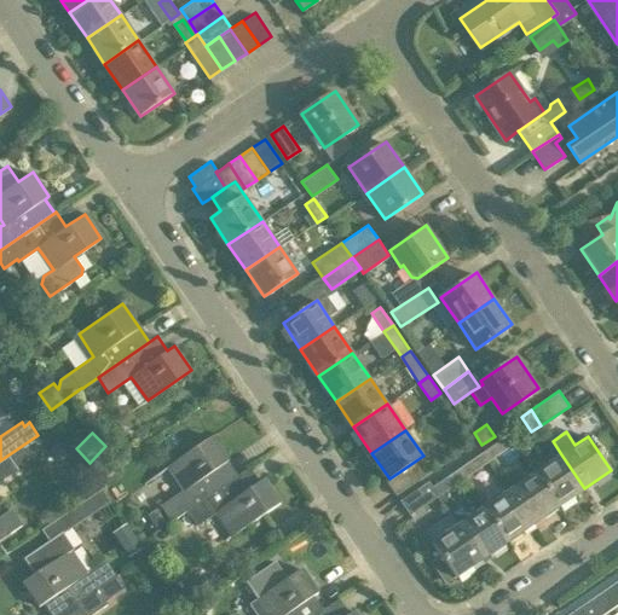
[(468,442),(462,433),(452,439),(458,448),(468,442)]
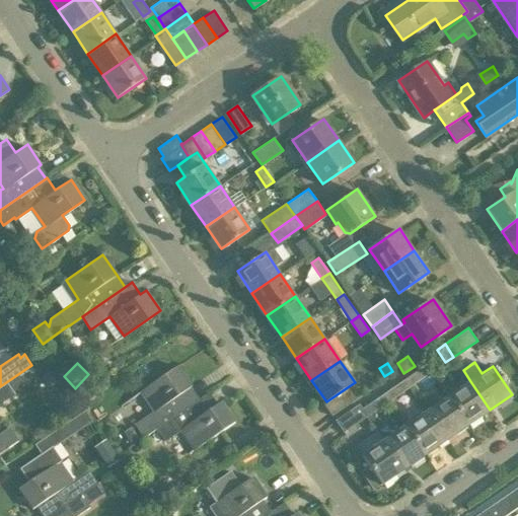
[(404,378),(411,386),(433,371),(427,363),(404,378)]
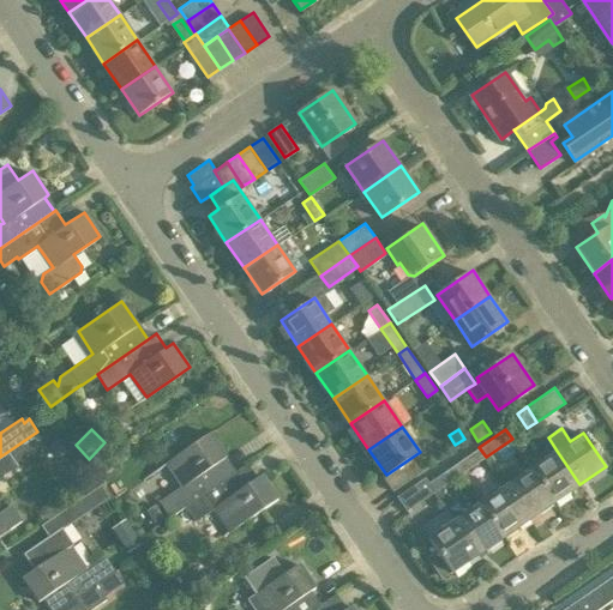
[(0,533),(23,519),(11,502),(0,511),(0,477),(18,465),(16,461),(44,442),(37,432),(0,457),(0,533)]
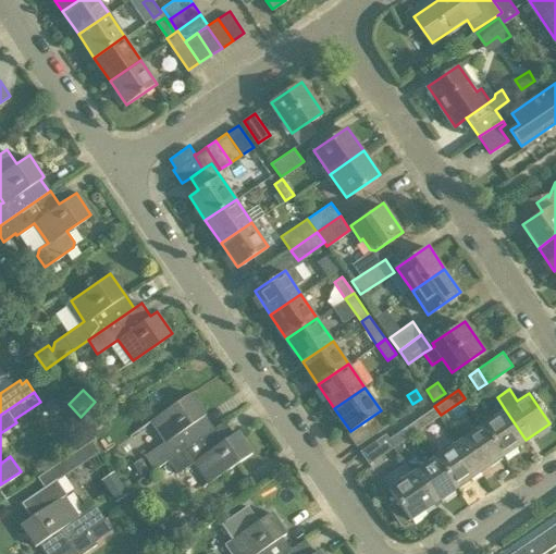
[(169,458),(198,438),(189,425),(206,414),(190,392),(151,419),(165,440),(145,454),(155,468),(169,458)]
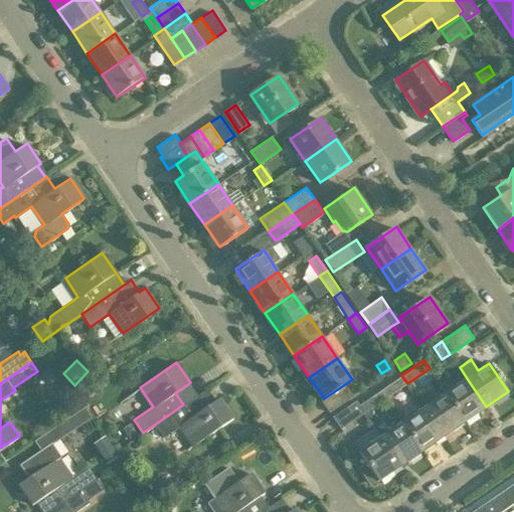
[(48,364),(43,368),(43,374),(47,379),(53,379),(58,375),(58,369),(54,365),(48,364)]
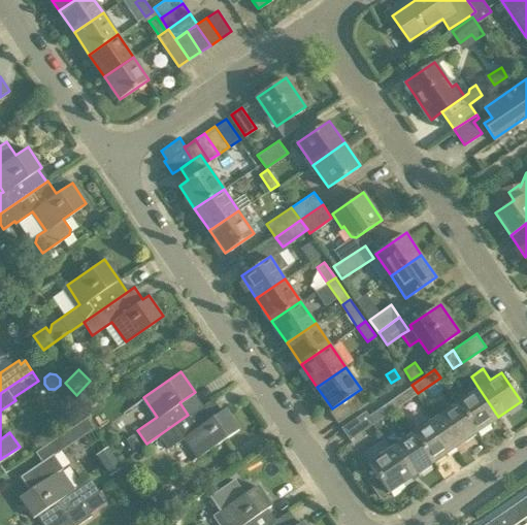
[(412,385),(390,400),(395,408),(418,393),(412,385)]
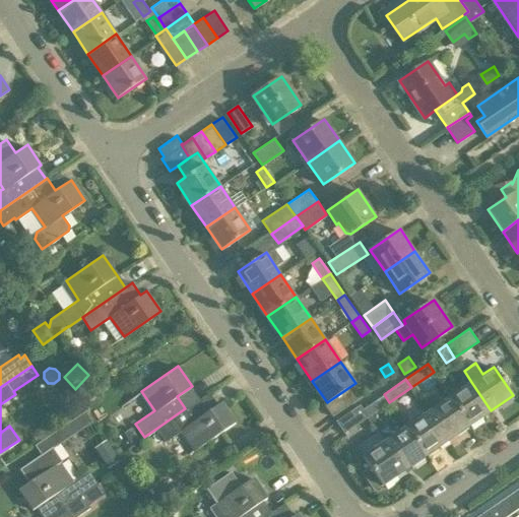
[(471,382),(450,396),(469,426),(491,410),(471,382)]
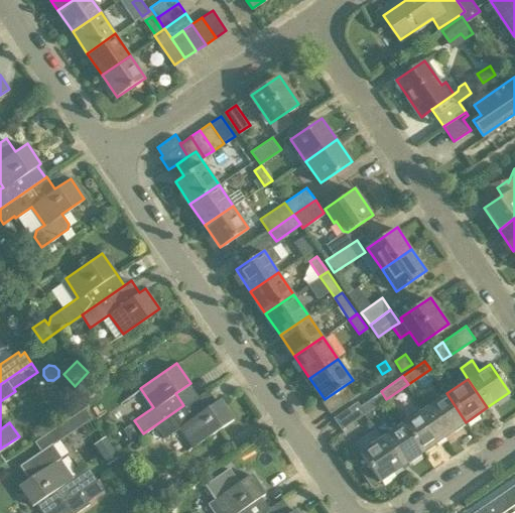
[(373,380),(357,395),(362,400),(378,385),(373,380)]
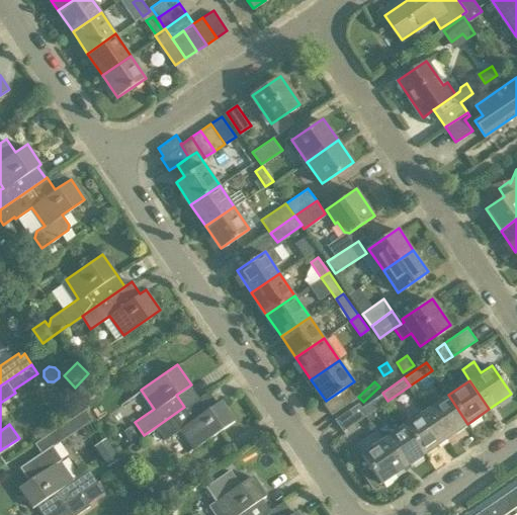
[(348,385),(326,401),(324,402),(332,414),(356,398),(348,385)]
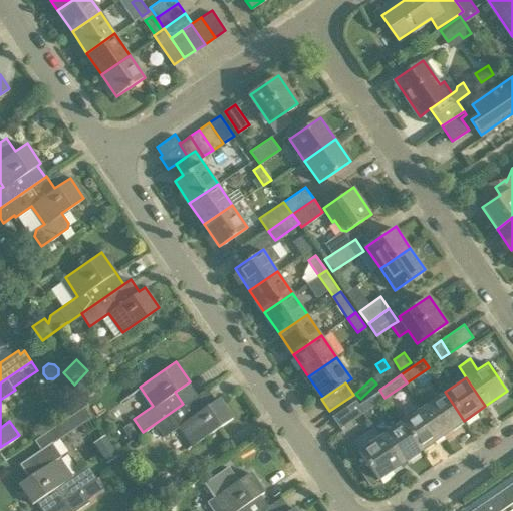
[(206,388),(183,404),(156,423),(165,436),(180,425),(193,444),(233,417),(219,397),(214,400),(206,388)]
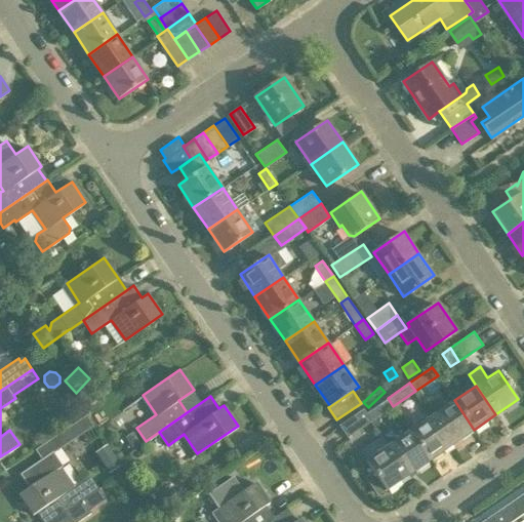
[(364,407),(362,408),(370,422),(393,406),(388,398),(367,412),(364,407)]
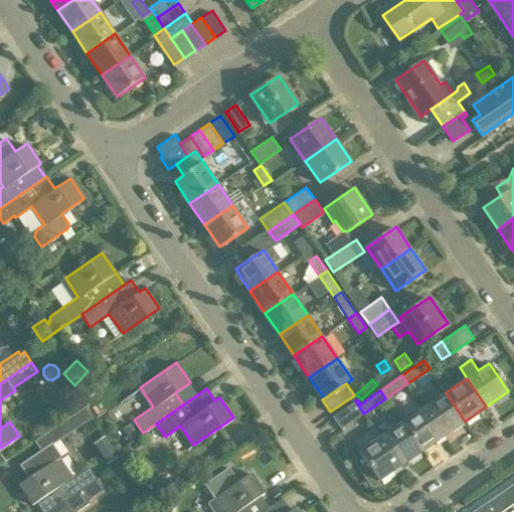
[(446,392),(423,407),(444,436),(465,421),(446,392)]
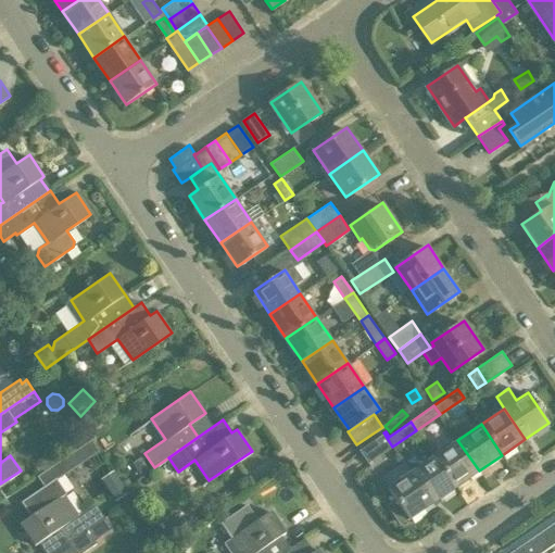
[(392,447),(383,432),(360,450),(368,463),(392,447)]
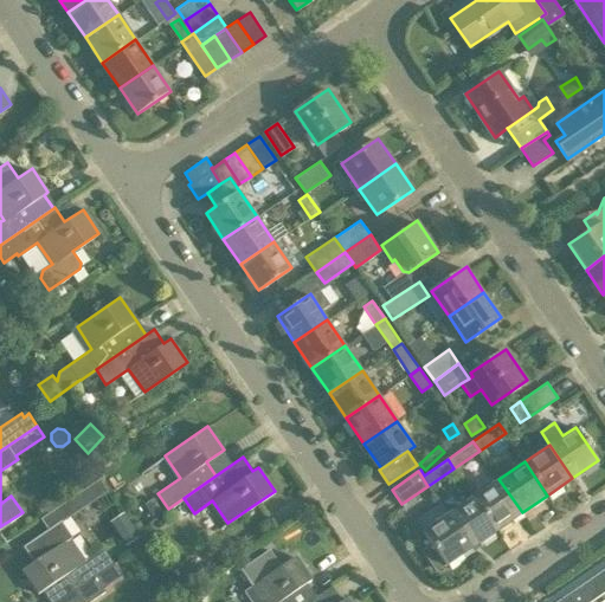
[(63,503),(71,515),(108,490),(100,477),(63,503)]
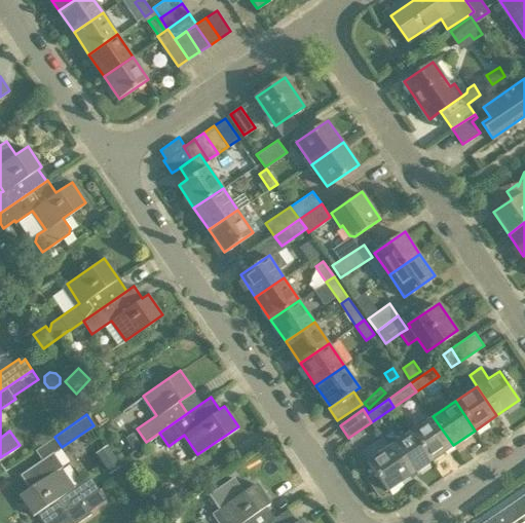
[(433,416),(411,431),(432,460),(453,445),(433,416)]
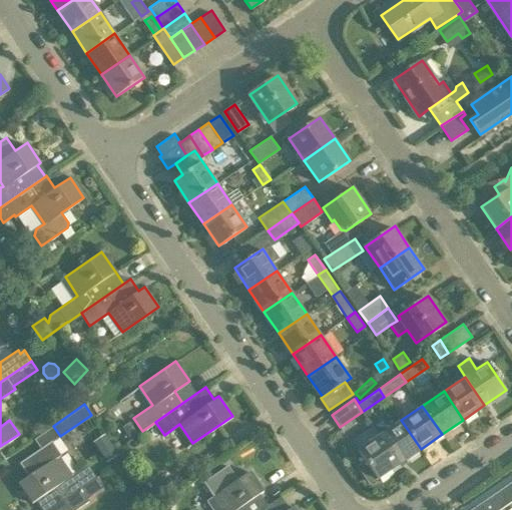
[(421,449),(401,420),(380,435),(399,463),(421,449)]
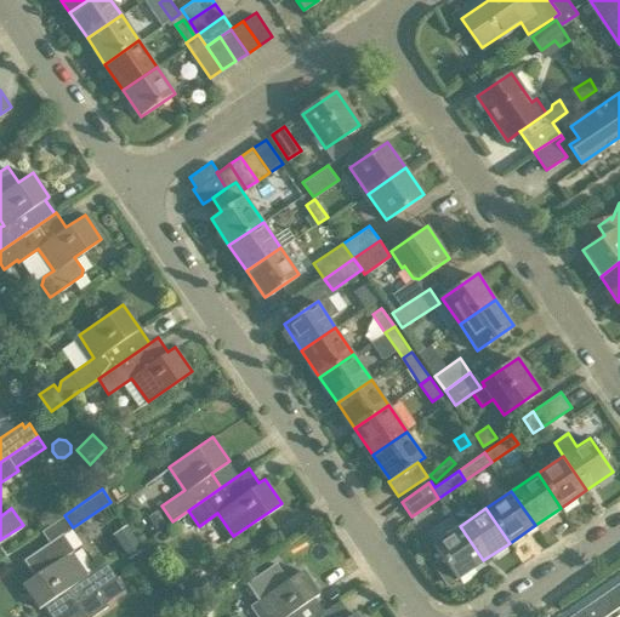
[(166,524),(157,510),(148,516),(158,530),(166,524)]
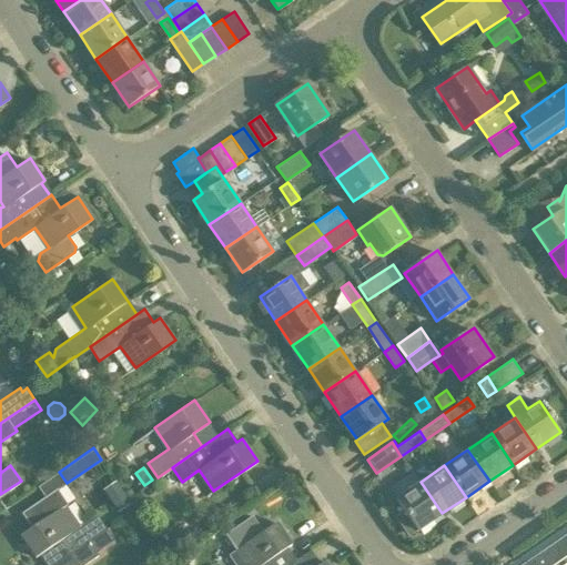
[(114,476),(104,483),(118,503),(128,497),(114,476)]
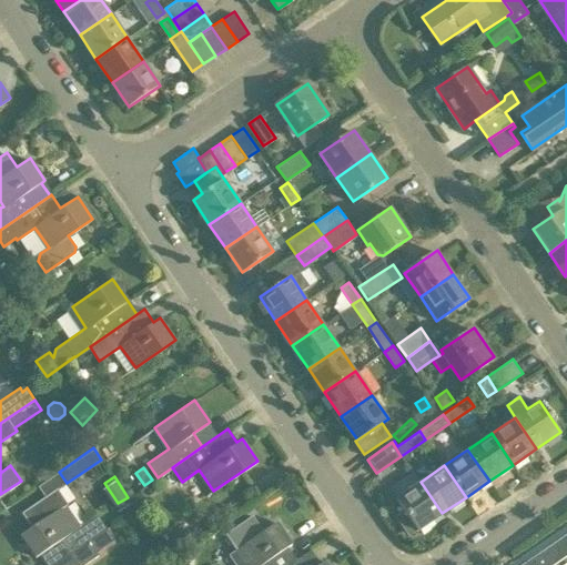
[(442,513),(421,482),(396,498),(404,510),(400,513),(398,518),(407,531),(413,532),(417,528),(418,530),(442,513)]
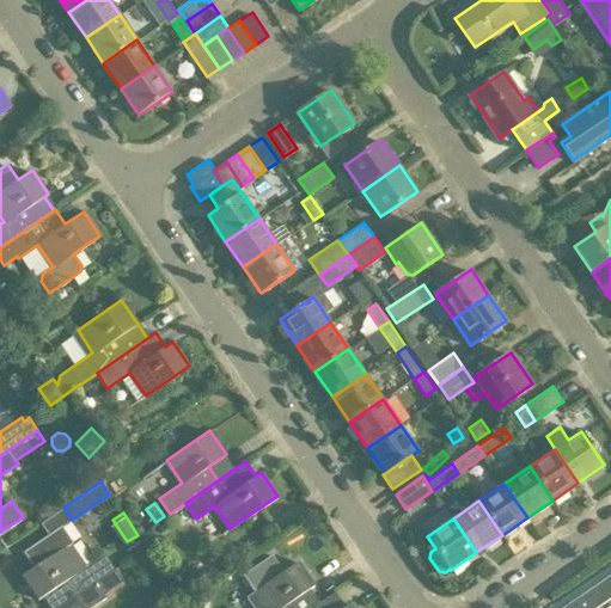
[(56,607),(116,567),(104,552),(85,565),(71,544),(74,541),(62,524),(24,551),(35,566),(23,575),(40,599),(47,593),(56,607)]
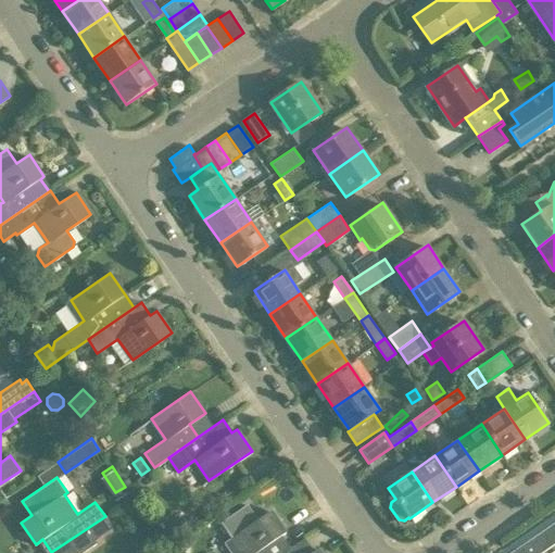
[(138,480),(127,488),(136,501),(147,493),(138,480)]
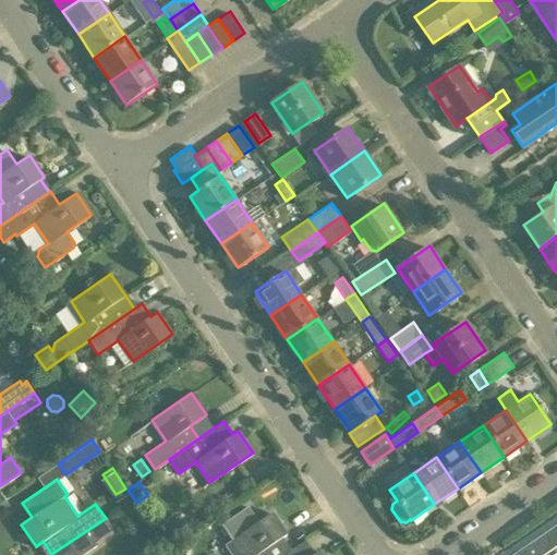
[(283,554),(290,551),(281,538),(287,533),(271,511),(258,520),(247,505),(221,523),(233,540),(226,545),(231,554),(283,554)]
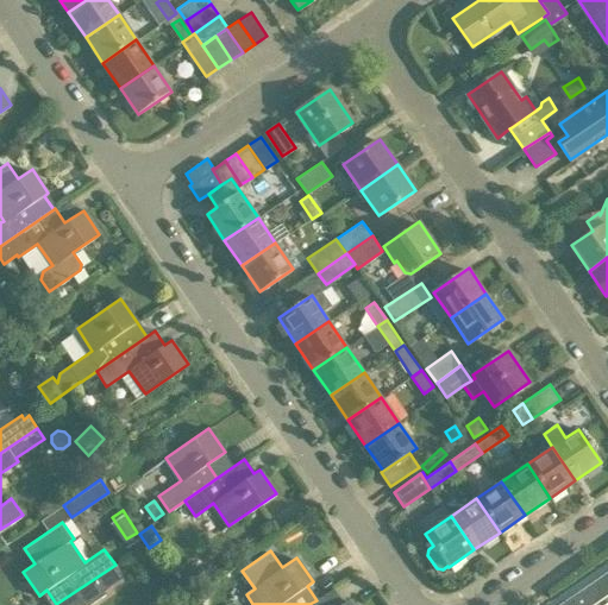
[(116,565),(56,604),(52,604),(88,604),(106,592),(104,590),(123,577),(116,565)]
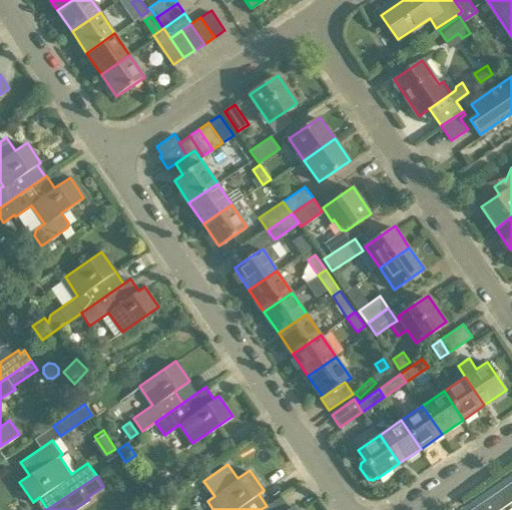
[(511,480),(495,492),(469,509),(497,509),(511,500),(511,480)]
